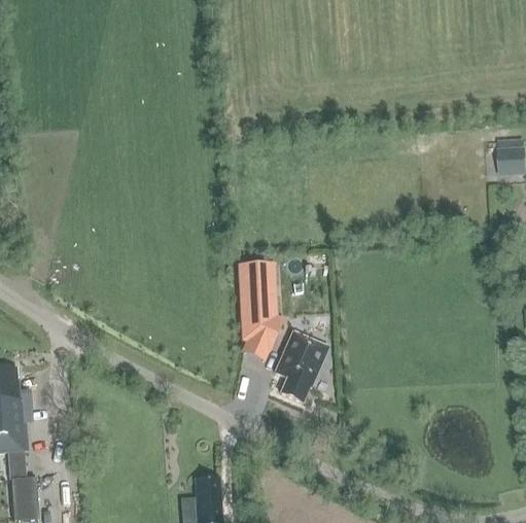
[(525,147),(498,148),(499,176),(525,174),(525,147)]
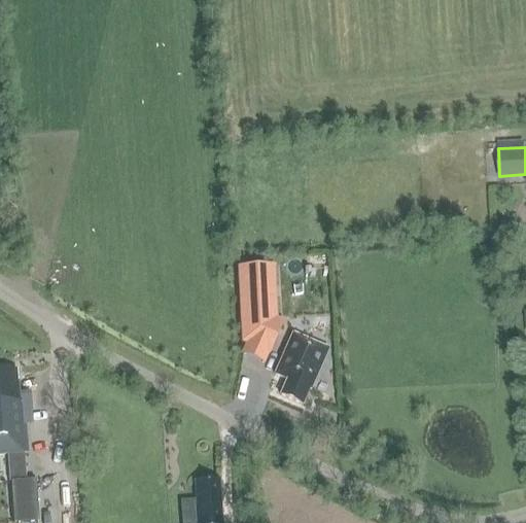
[(269,277),(239,278),(243,338),(269,350),(283,318),(271,313),(269,277)]
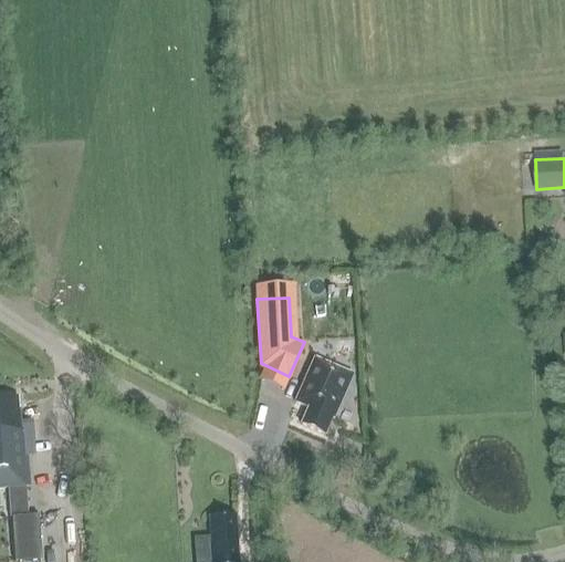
[(353,373),(315,356),(295,399),(309,406),(302,422),(325,433),(332,416),(333,417),(353,373)]
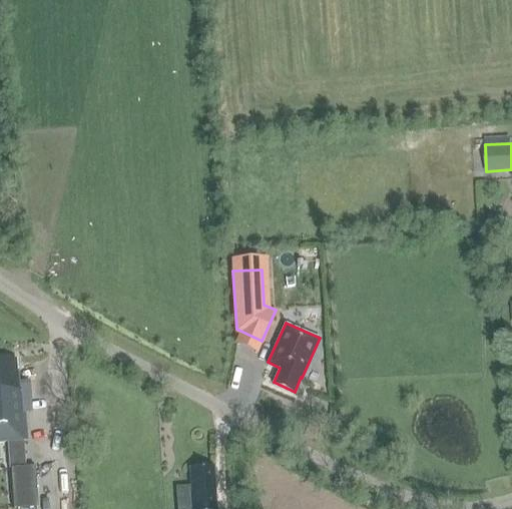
[(0,361),(0,441),(29,439),(24,384),(18,384),(16,360),(0,361)]
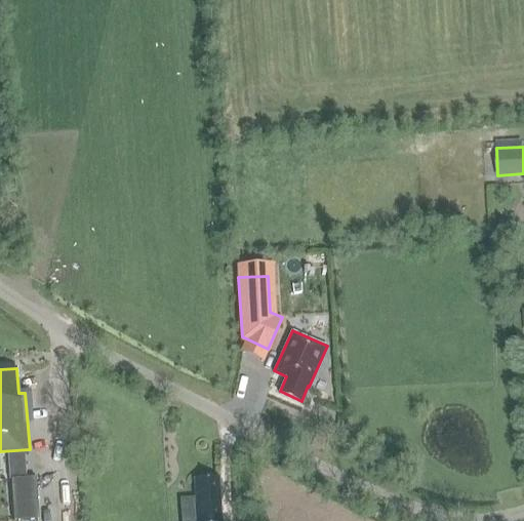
[(12,514),(38,513),(35,472),(10,473),(12,514)]
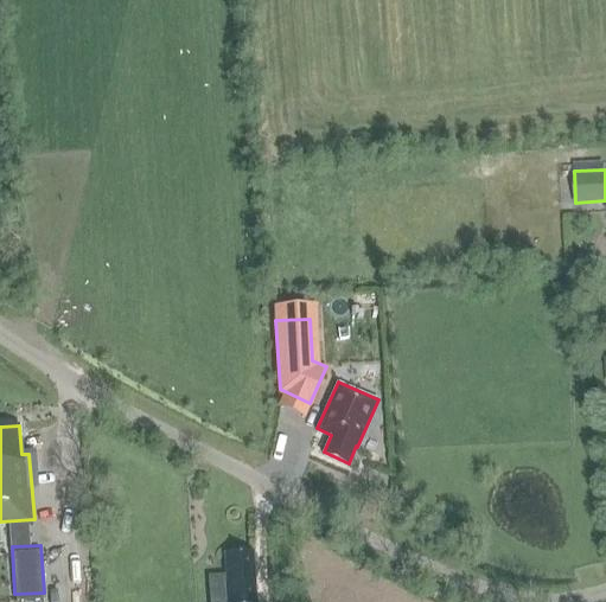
[(211,577),(211,601),(254,601),(253,552),(224,554),(227,576),(211,577)]
